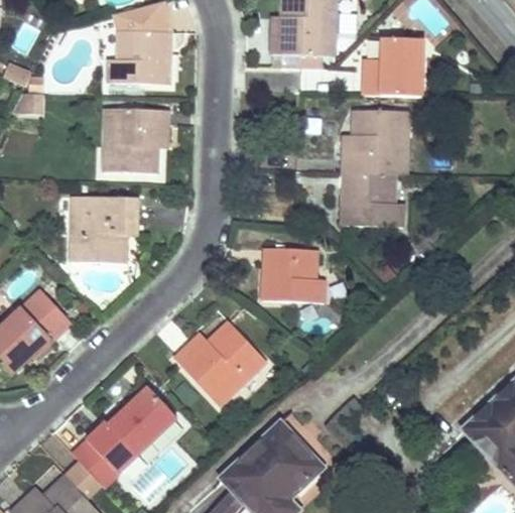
[(162,0),(113,13),(118,29),(116,58),(108,59),(107,83),(168,84),(169,50),(160,50),(160,45),(169,45),(170,30),(162,0)]
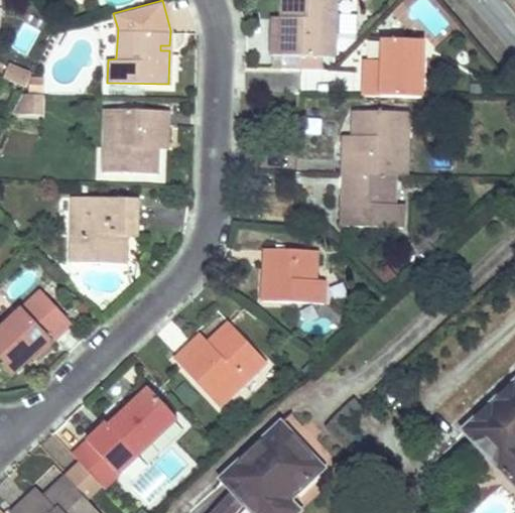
[(280,0),(279,15),(279,23),(270,22),(269,53),(280,53),(279,67),(299,68),(320,69),(322,54),(324,17),(335,17),(335,0),(280,0)]
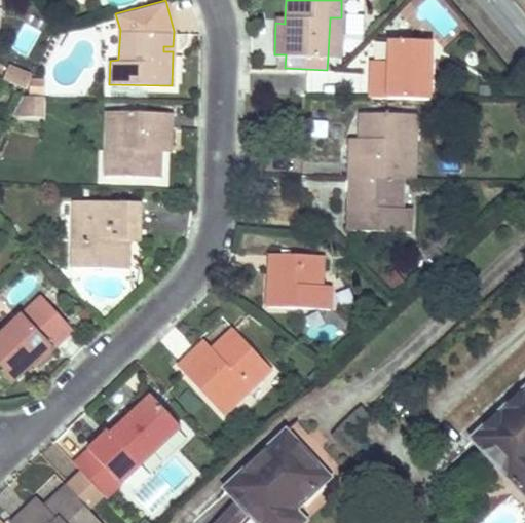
[(360,49),(361,15),(343,14),(341,48),(360,49)]
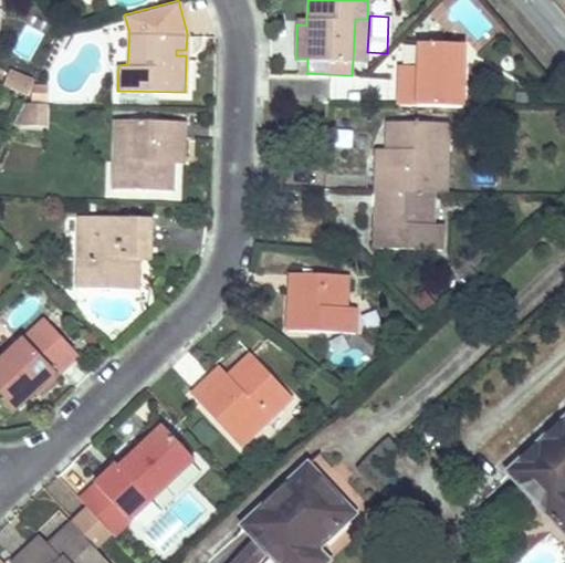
[(367,19),(355,19),(353,60),(366,61),(367,19)]
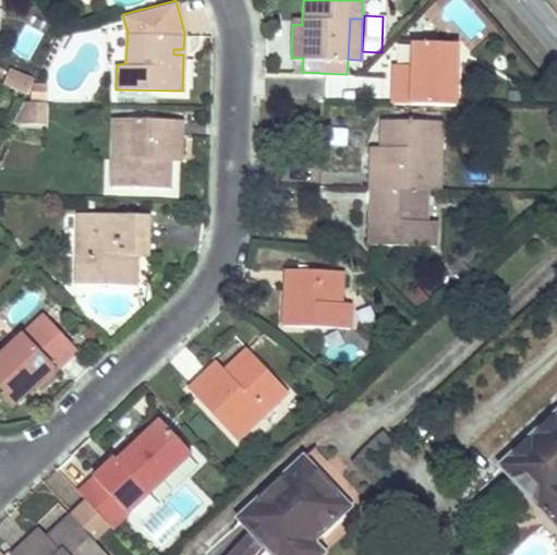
[(449,40),(412,40),(412,63),(412,73),(392,72),(391,103),(456,104),(457,64),(448,63),(449,40)]
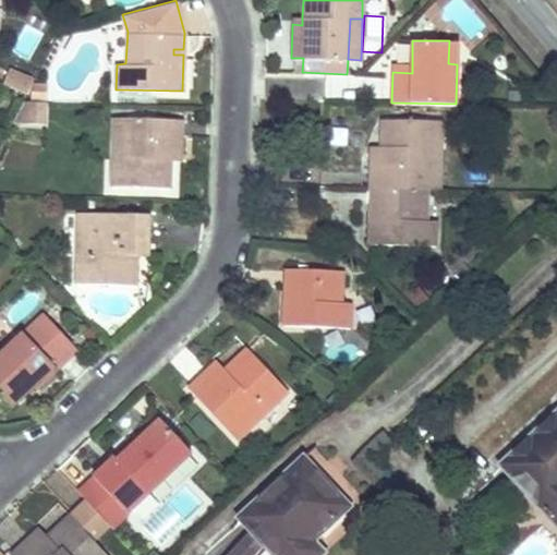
[(457,64),(457,40),(449,40),(448,63),(457,64)]
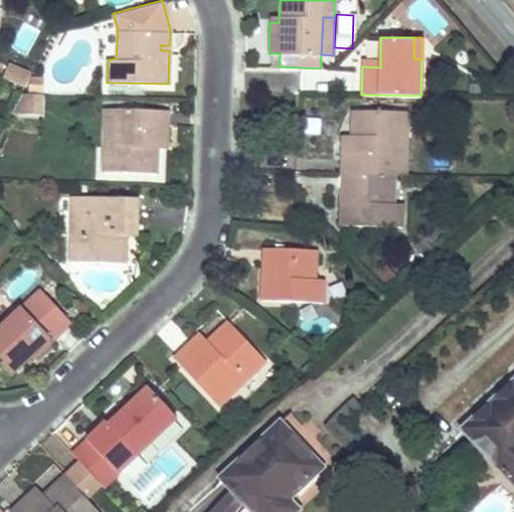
[(380,67),(380,58),(362,58),(362,66),(380,67)]
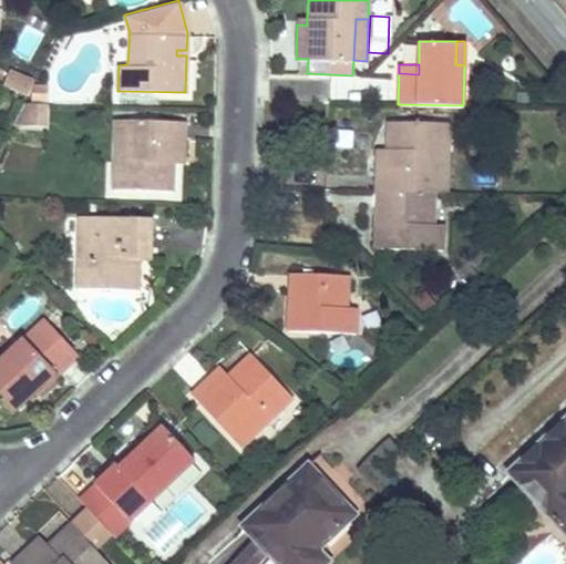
[(26,93),(32,79),(8,69),(1,83),(26,93)]
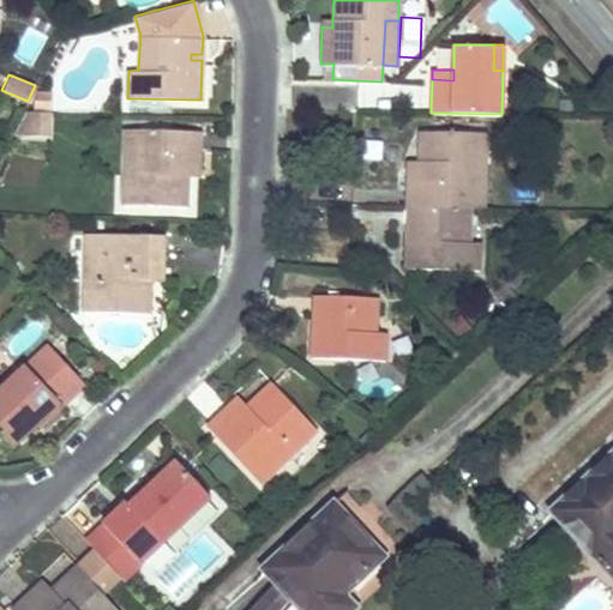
[(30,110),(24,110),(13,133),(28,134),(30,110)]
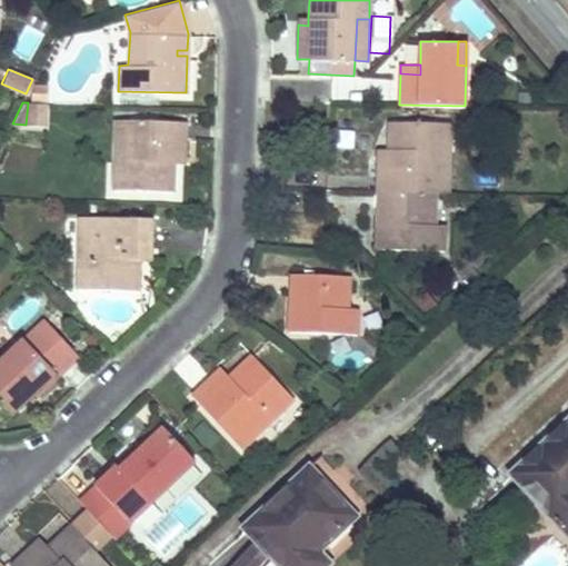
[(28,102),(26,125),(42,126),(45,102),(28,102)]
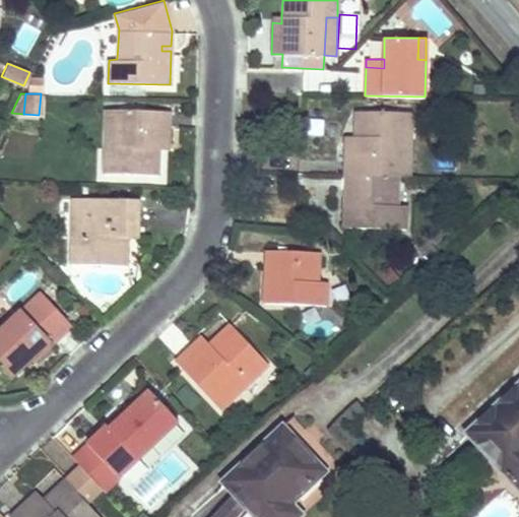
[(115,146),(116,109),(105,108),(104,146),(115,146)]
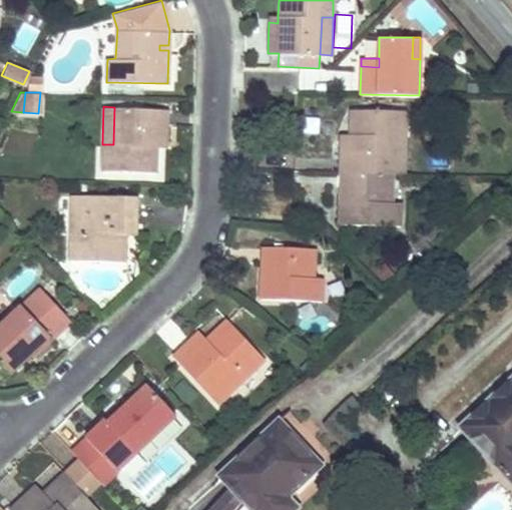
[(165,139),(166,108),(114,107),(113,144),(102,144),(101,169),(155,171),(156,146),(156,139),(165,139)]
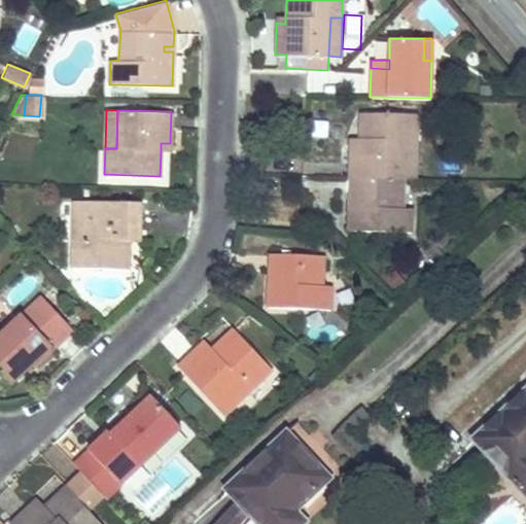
[(416,111),(360,111),(359,136),(359,144),(350,144),(349,175),(401,176),(402,138),(415,138),(416,111)]
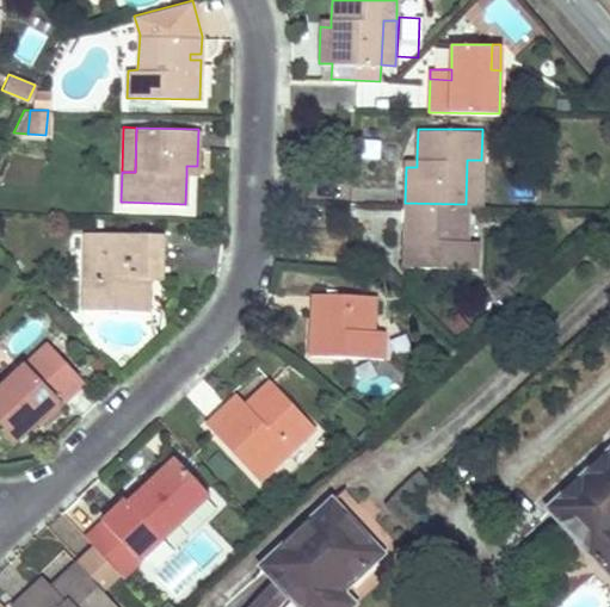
[(480,205),(481,160),(467,160),(466,204),(469,204),(480,205)]
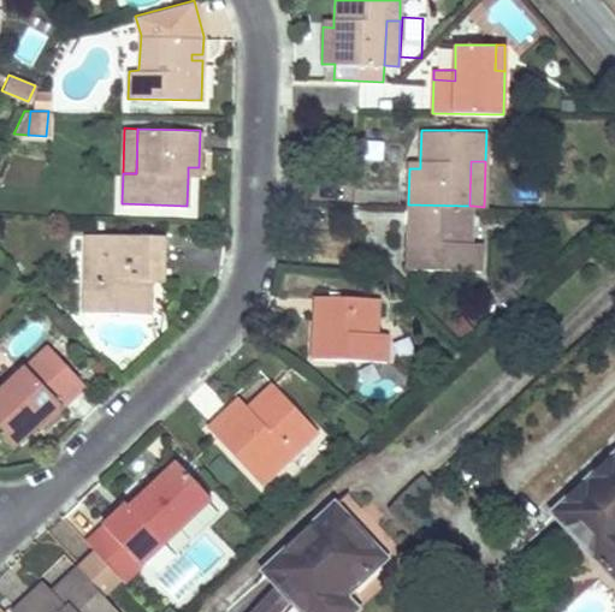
[(419,230),(407,229),(407,267),(480,269),(480,243),(469,242),(469,206),(408,205),(407,223),(419,224),(419,230)]
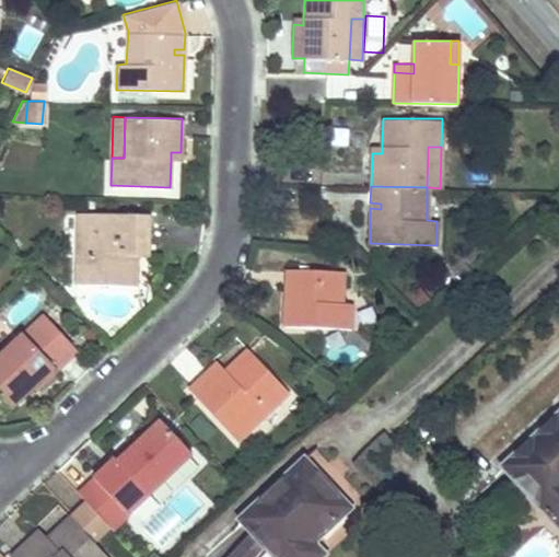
[(78,212),(65,211),(63,255),(77,256),(78,212)]
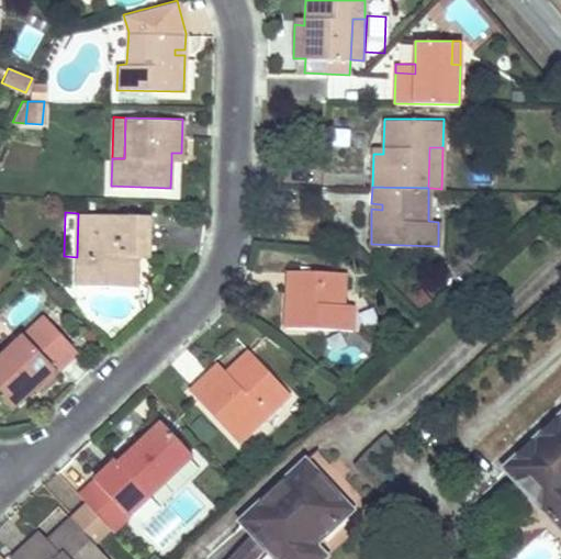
[(148,247),(149,214),(78,213),(77,257),(76,284),(135,287),(136,253),(130,253),(130,247),(148,247)]
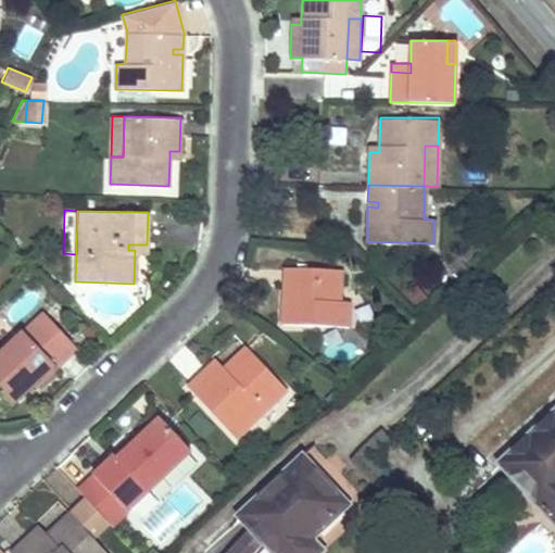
[(349,301),(339,301),(340,268),(284,266),(284,283),(293,283),(293,288),(282,288),(281,323),(348,326),(349,301)]
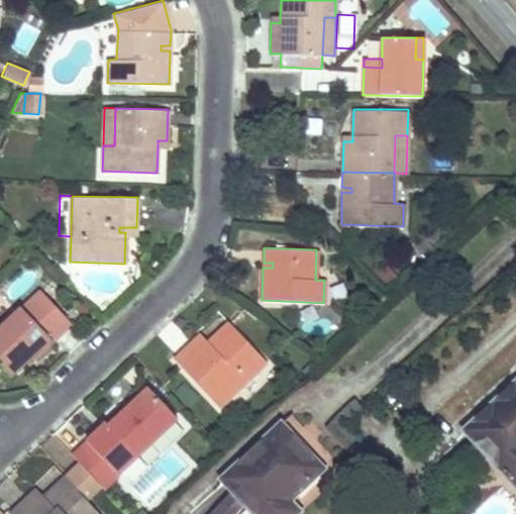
[(71,323),(40,289),(0,326),(0,366),(9,376),(25,361),(48,339),(50,341),(71,323)]
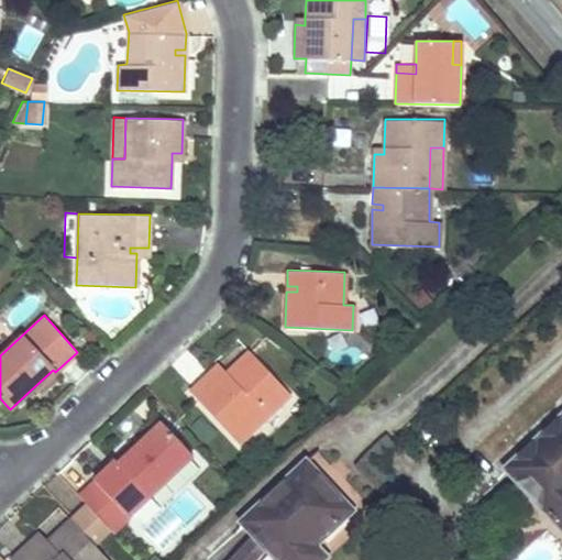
[(226,382),(212,368),(188,391),(238,443),(289,393),(249,350),(224,373),(229,379),(226,382)]
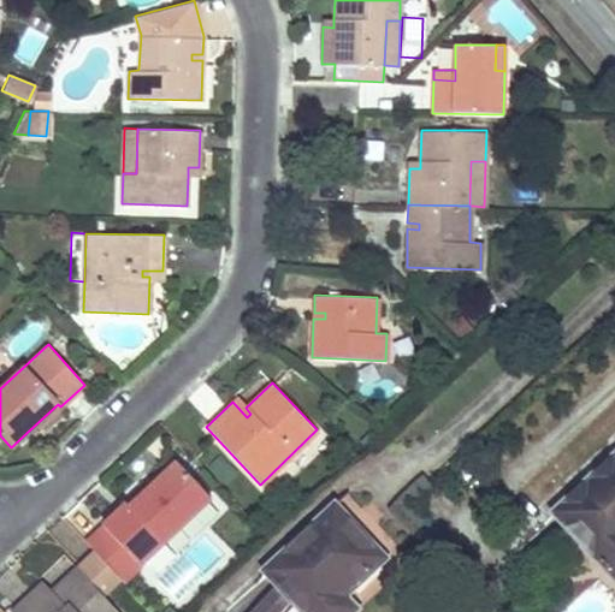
[(246,408),(237,398),(232,402),(247,417),(250,414),(246,408)]
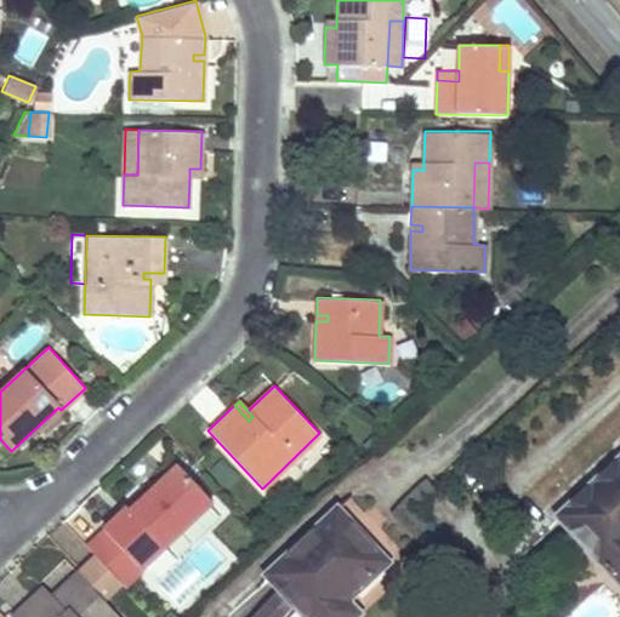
[(58,407),(30,433),(34,435),(61,410),(58,407)]
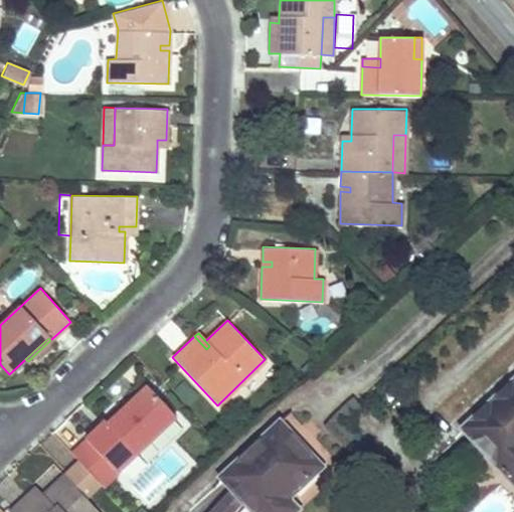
[(513,377),(462,427),(513,483),(513,482),(513,377)]
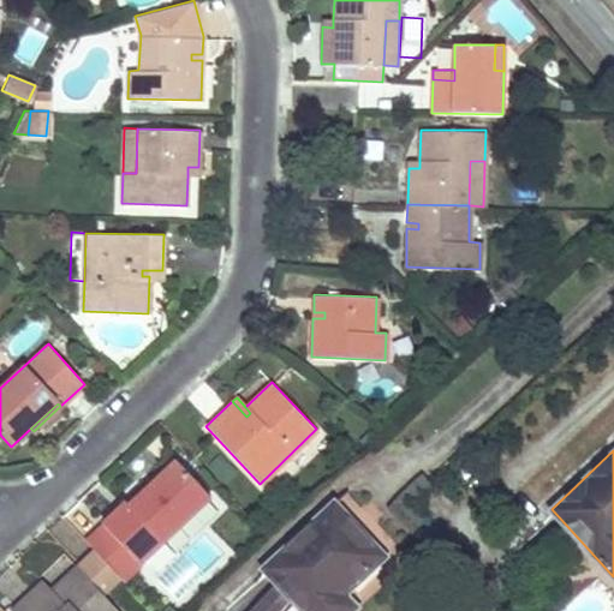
[(210,497),(176,461),(155,479),(127,505),(125,502),(101,523),(138,564),(210,497)]
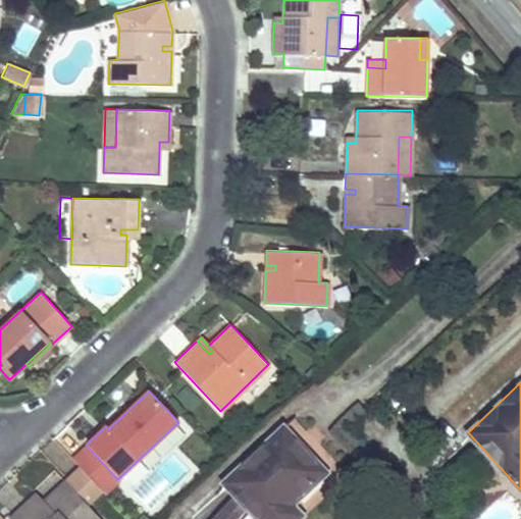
[(132,407),(129,405),(106,426),(108,429),(132,407)]
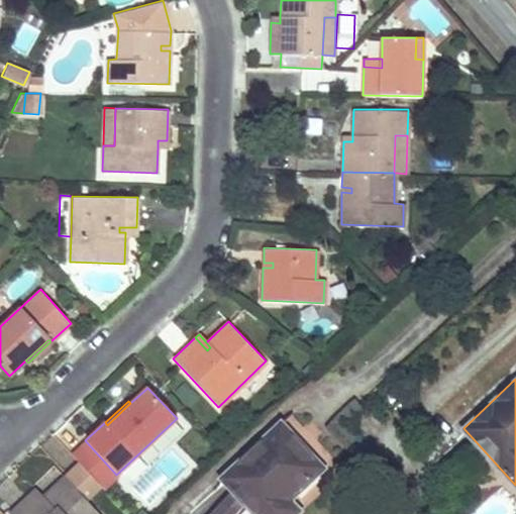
[(280,422),(220,478),(233,491),(241,500),(253,513),(286,513),(280,507),(288,500),(322,468),(280,422)]
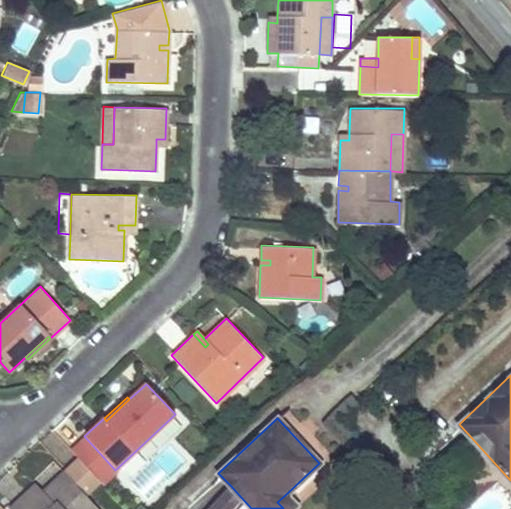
[(41,500),(30,487),(8,508),(98,508),(84,494),(98,479),(78,457),(41,492),(45,496),(41,500)]
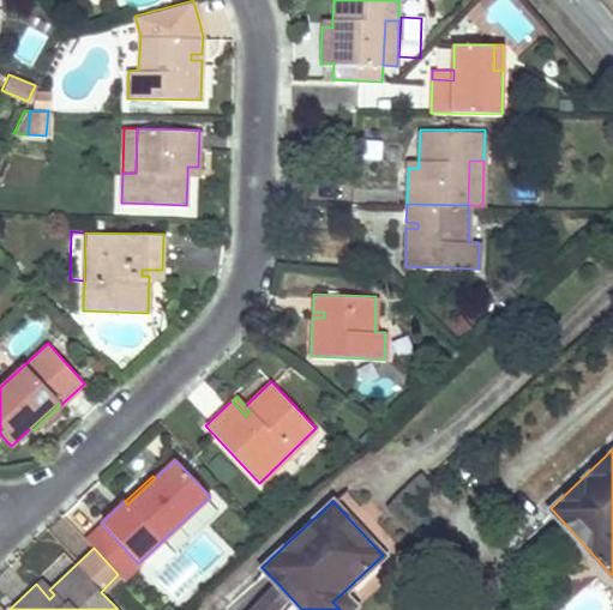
[(49,590),(40,580),(36,584),(49,599),(54,595),(49,590)]
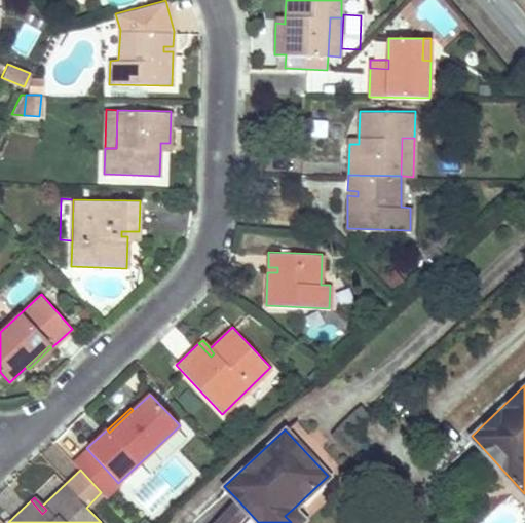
[(232,522),(246,509),(237,499),(214,522),(232,522)]
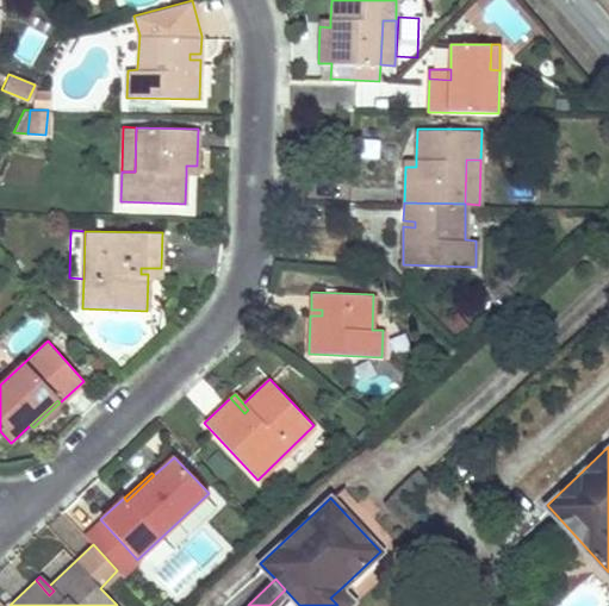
[(347,605),(353,601),(340,589),(330,598),(337,605),(347,605)]
